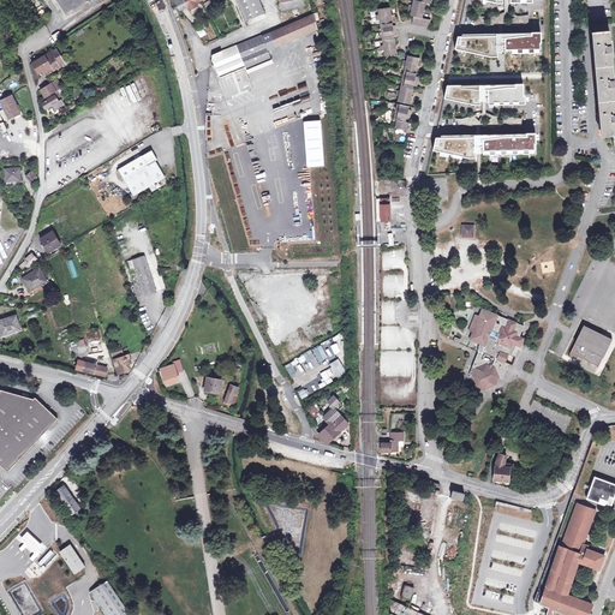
[(85,0),(55,0),(66,16),(88,3),(85,0)]
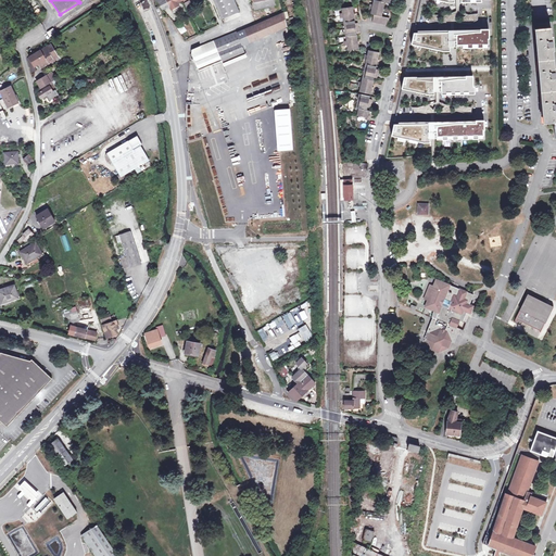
[(176,3),(182,0),(153,0),(163,11),(176,3)]
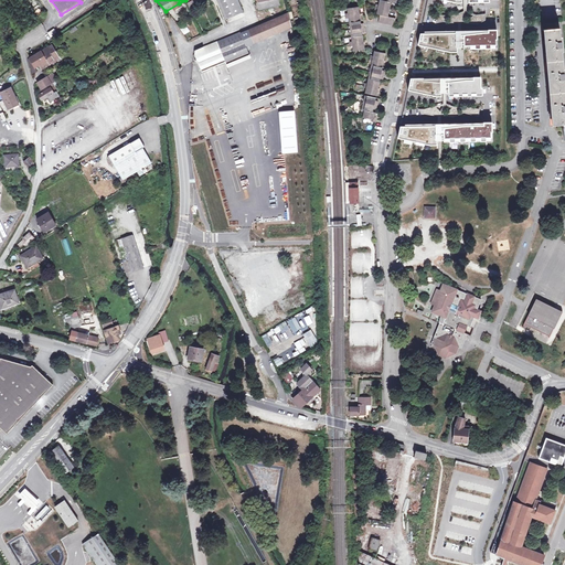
[(237,0),(217,0),(226,19),(243,12),(237,0)]
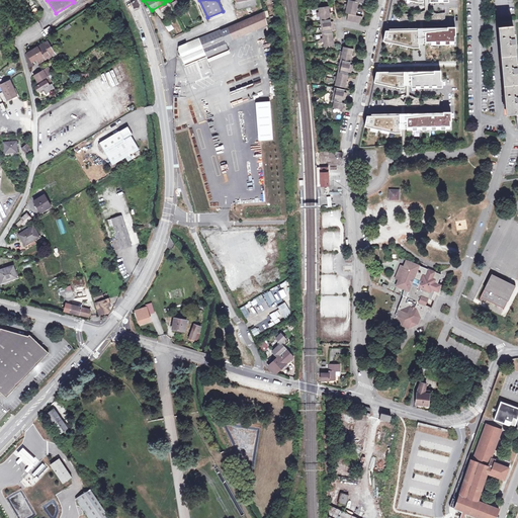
[(235,0),(236,3),(235,3),(237,9),(257,4),(256,0),(235,0)]
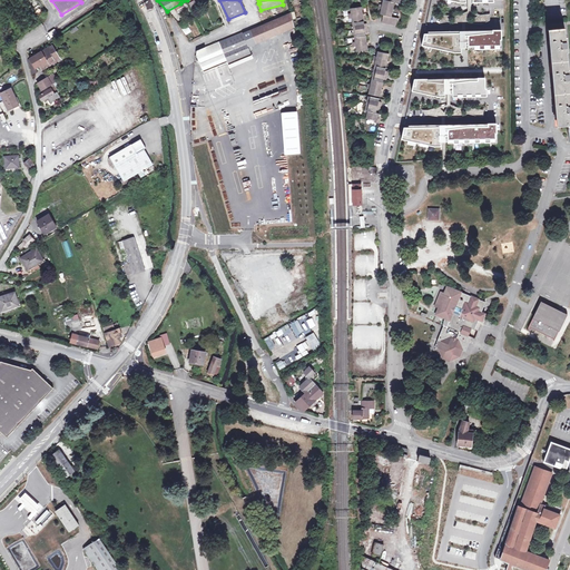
[(383,15),(382,22),(397,26),(400,19),(392,17),(395,2),(401,3),(401,0),(404,1),(403,0),(389,0),(390,1),(384,0),(383,0),(383,5),(380,5),(379,9),(382,9),(381,15),(383,15)]
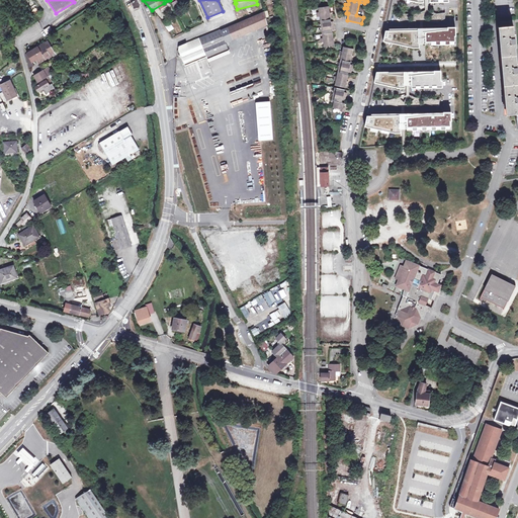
[(425,0),(426,10),(403,14),(400,21),(421,21),(421,30),(424,30),(424,21),(438,22),(446,19),(446,13),(437,14),(429,10),(428,0),(425,0)]
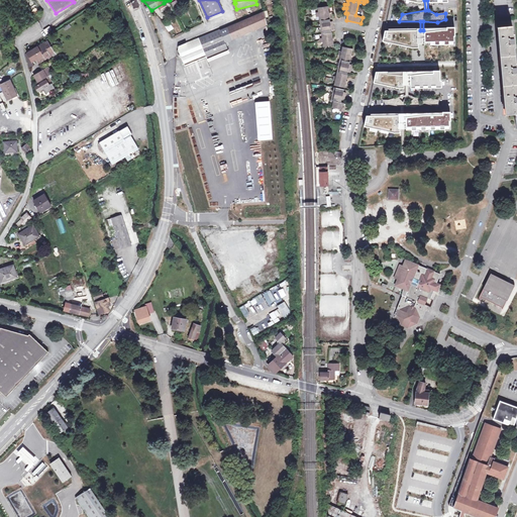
[(323,42),(324,46),(334,45),(331,29),(334,29),(333,21),(330,21),(328,6),(318,8),(318,12),(316,12),(316,16),(319,16),(322,38),(320,38),(320,42),(323,42)]
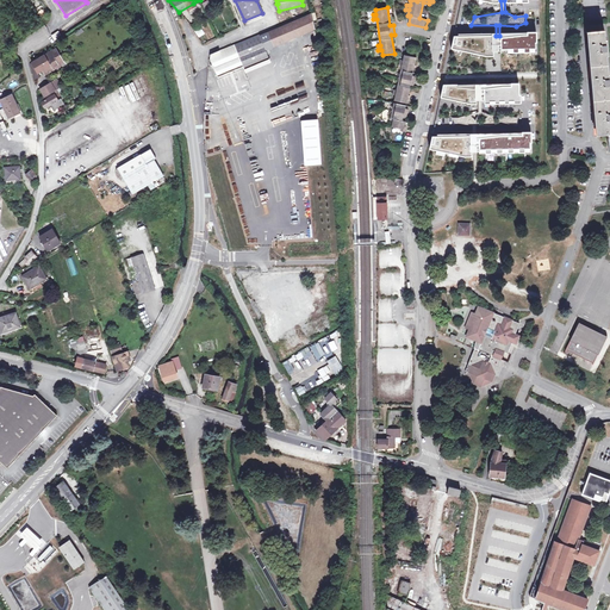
[(273,29),(260,35),(263,43),(266,49),(315,27),(311,12),(294,19),(278,26),(273,29)]
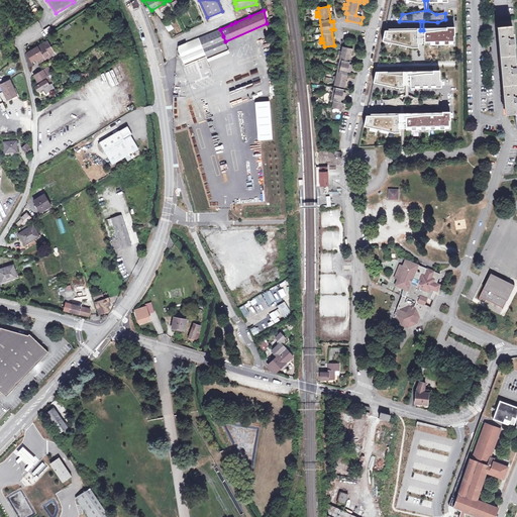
[(498,27),(506,115),(515,114),(516,127),(516,126),(516,83),(516,73),(516,72),(516,67),(514,43),(515,43),(514,37),(513,37),(512,26),(498,27)]
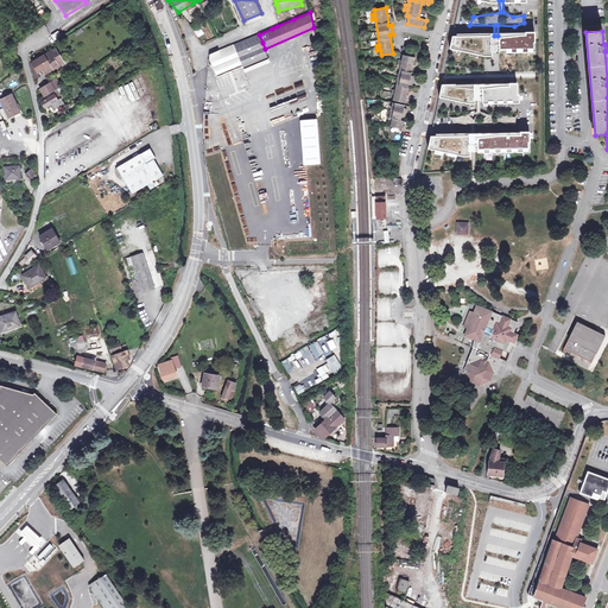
[(494,36),(453,37),(450,48),(486,56),(493,56),(493,54),(534,52),(534,43),(536,43),(536,32),(500,33),(501,36),(498,36),(494,36)]
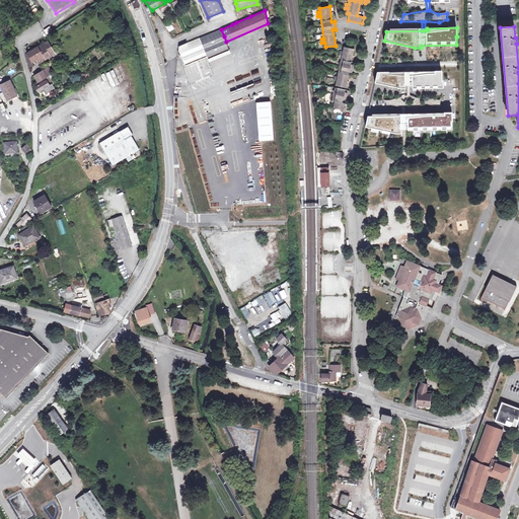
[(179,51),(178,51),(181,58),(182,57),(187,66),(208,57),(209,59),(230,50),(226,42),(224,36),(221,29),(180,46),(179,51)]
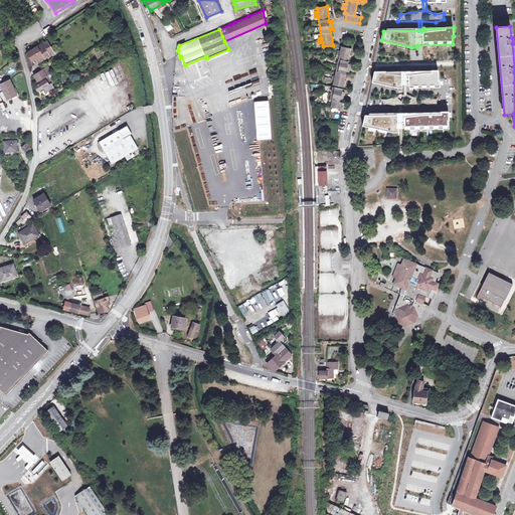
[(32,62),(36,60),(38,62),(54,53),(47,41),(26,53),(29,68),(34,65),(32,62)]
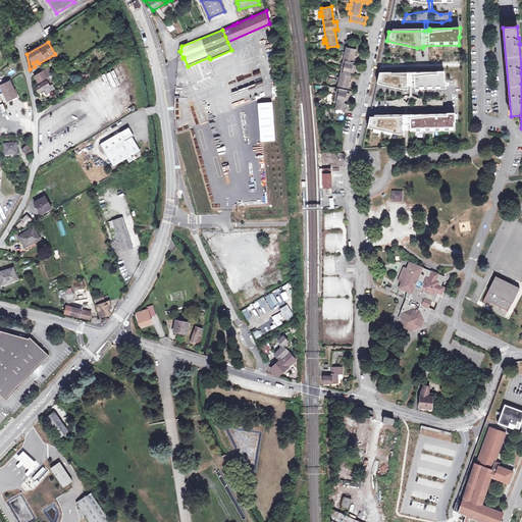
[(338,82),(337,86),(348,89),(352,72),(354,73),(356,65),(354,64),(357,49),(347,47),(346,51),(343,51),(342,55),(345,56),(340,77),(337,76),(336,81),(338,82)]
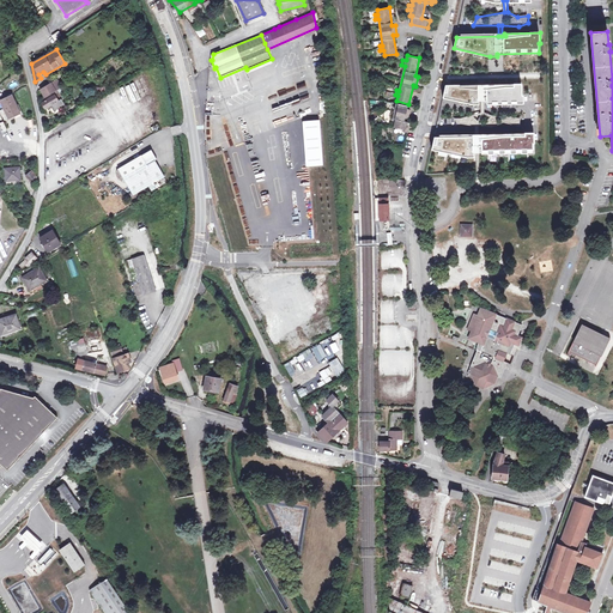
[(58,79),(41,90),(46,97),(61,87),(58,79)]
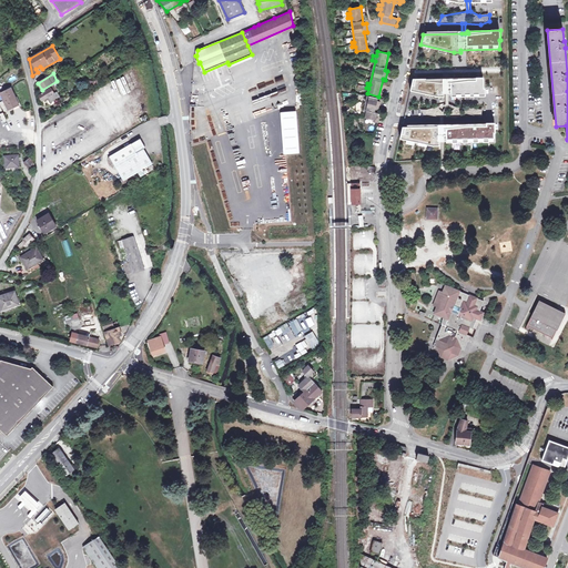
[(486,88),(486,77),(413,79),(411,90),(439,97),(445,97),(444,92),(446,92),(448,92),(452,92),(452,97),(488,95),(488,88),(486,88)]
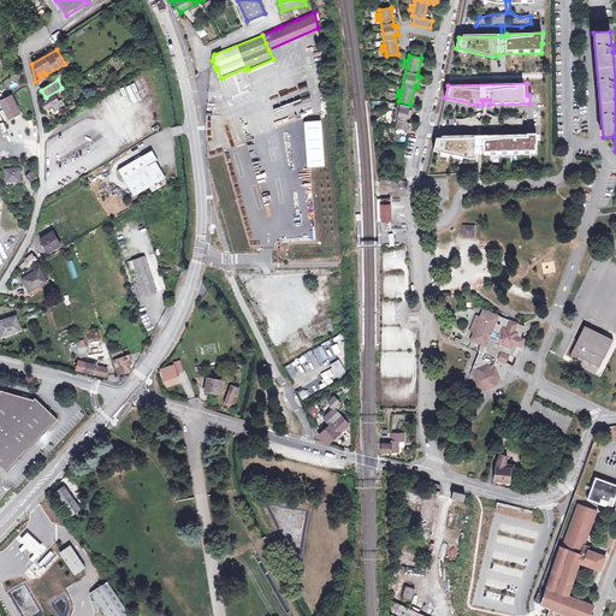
[(52,106),(55,112),(63,107),(61,106),(65,105),(61,99),(66,96),(63,90),(42,104),(46,110),(52,106)]
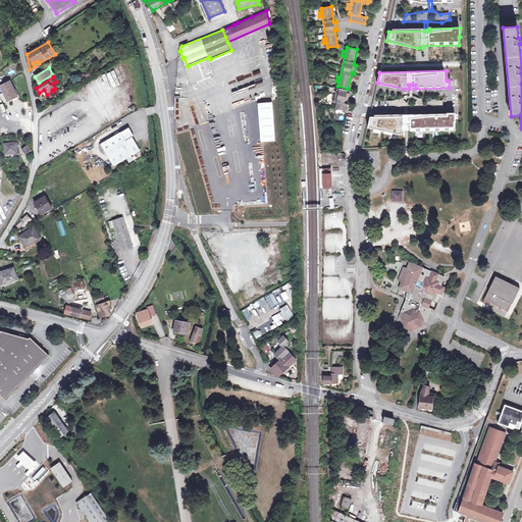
[(81,82),(79,77),(70,83),(72,87),(81,82)]
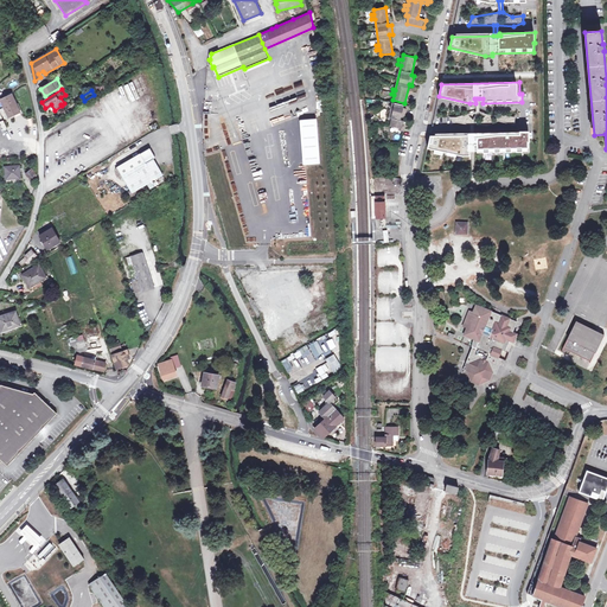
[(12,95),(1,100),(8,117),(20,112),(12,95)]
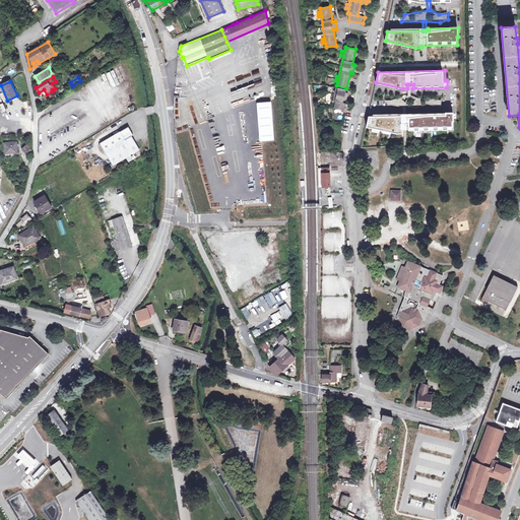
[(404,107),(404,116),(406,116),(406,107),(411,106),(418,107),(426,104),(434,106),(441,106),(440,102),(434,101),(428,100),(410,95),(410,84),(408,84),(408,95),(386,95),(390,105),(397,106),(404,107)]
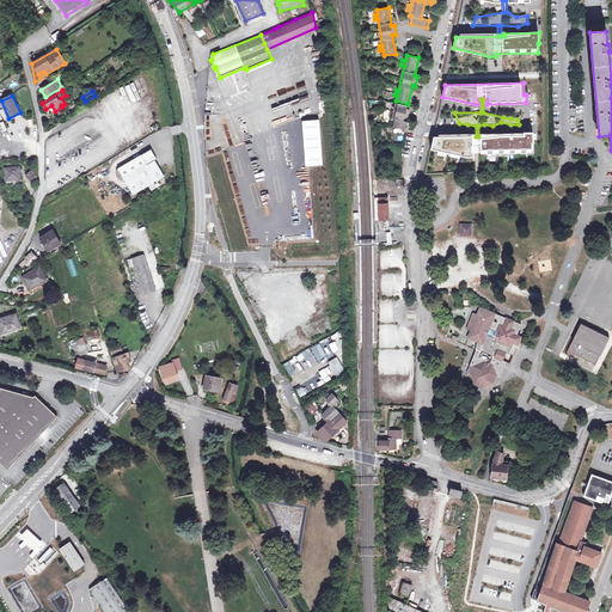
[(396,103),(392,118),(396,120),(393,127),(404,129),(403,132),(407,133),(407,129),(405,129),(407,127),(410,110),(408,109),(408,105),(396,103)]
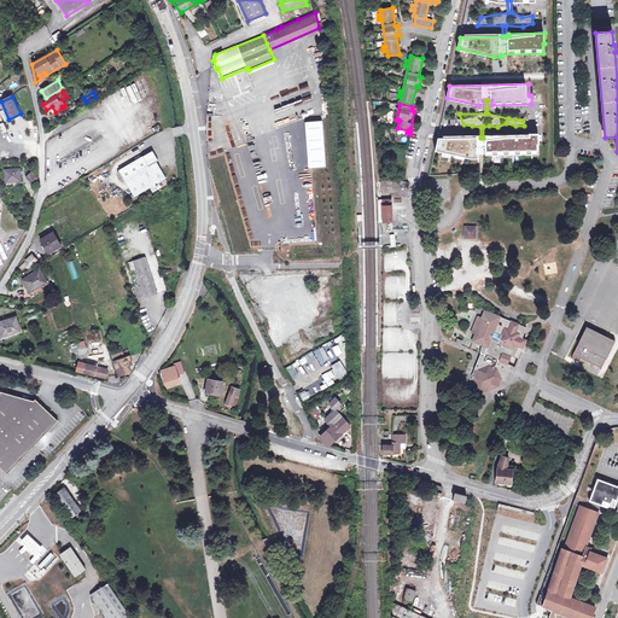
[(262,136),(262,132),(248,132),(248,122),(242,122),(242,141),(255,141),(255,136),(262,136)]
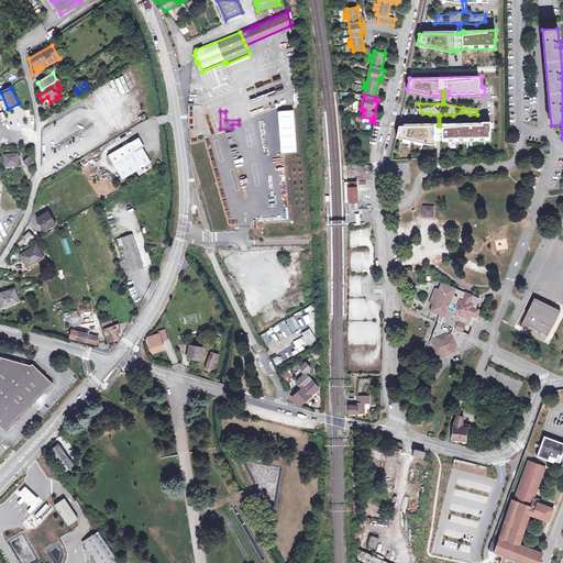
[(438,125),(398,125),(396,138),(429,144),(435,144),(435,142),(489,141),(489,133),(490,133),(490,122),(484,123),(484,125),(440,125),(438,125)]
